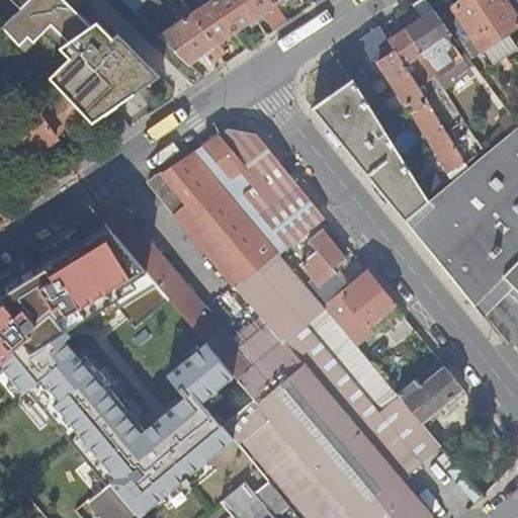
[(80,19),(61,0),(29,0),(18,11),(1,27),(18,47),(28,37),(32,42),(52,24),(67,41),(60,48),(70,58),(49,78),(63,93),(86,118),(91,123),(160,76),(101,18),(90,27),(82,33),(74,25),(80,19)]
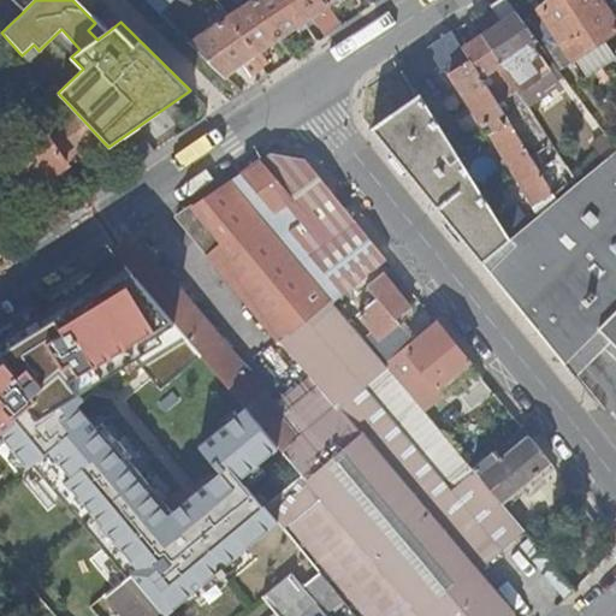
[(9,0),(22,13),(35,0),(9,0)]
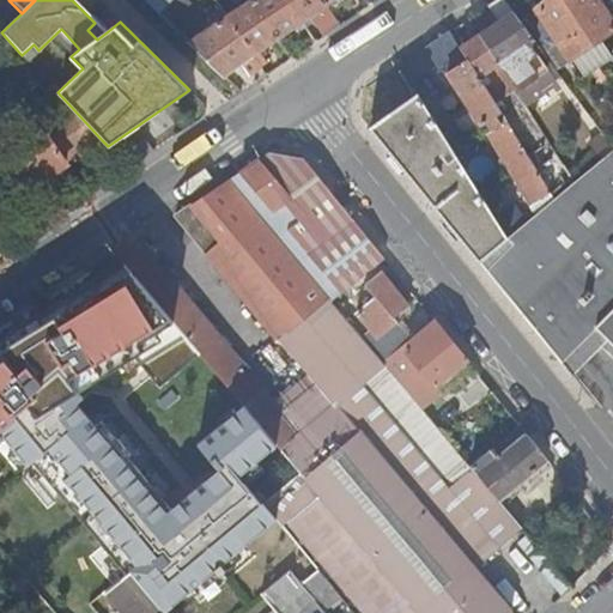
[(146,0),(163,17),(178,0),(146,0)]
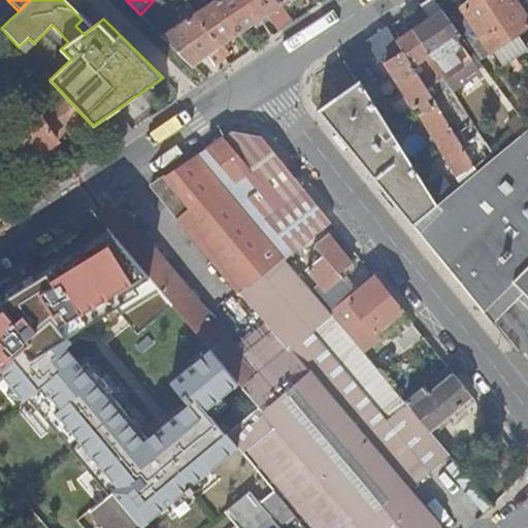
[(226,43),(240,34),(216,0),(162,37),(173,46),(192,66),(219,48),(226,43)]
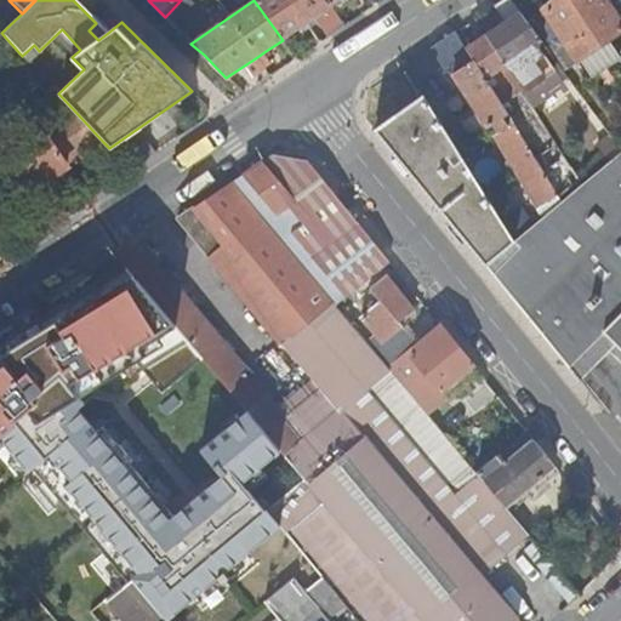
[(254,0),(283,40),(307,23),(294,1),(292,0),(254,0)]
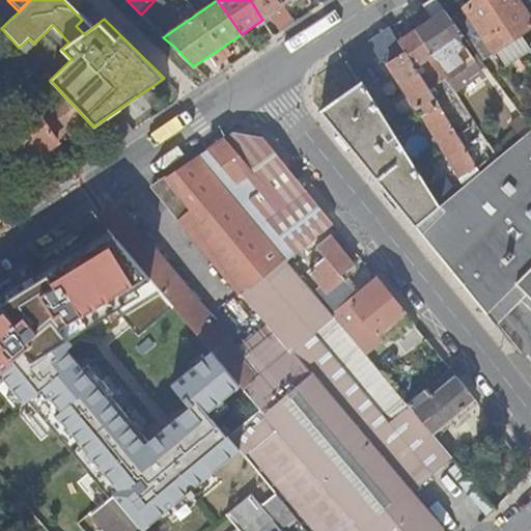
[(270,16),(280,32),(295,23),(283,5),(279,0),(250,0),(251,1),(262,20),(270,16)]
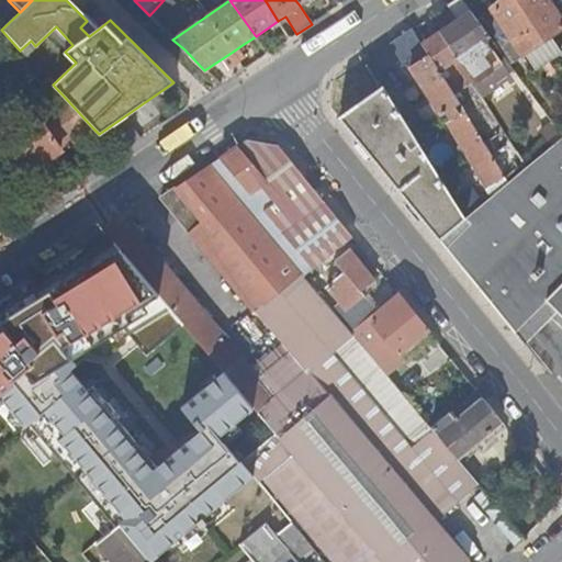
[(496,55),(491,49),(496,45),(463,0),(450,9),(460,23),(446,33),(436,38),(423,47),(440,74),(452,66),(456,70),(461,67),(458,63),(462,60),(480,89),(498,76),(496,58),(496,57),(496,55)]
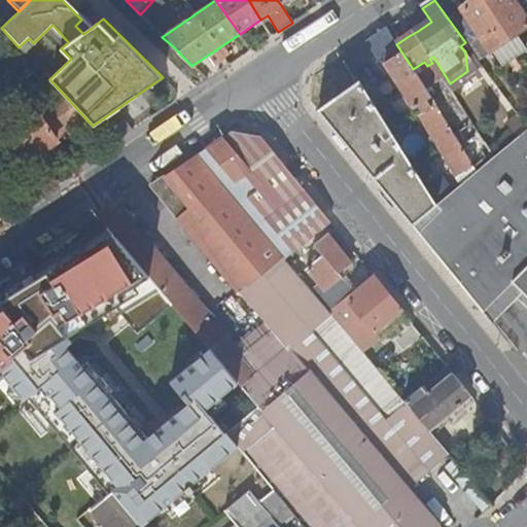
[(485,39),(495,55),(520,37),(526,32),(526,5),(521,10),(514,0),(481,0),(466,10),(482,34),(485,39)]
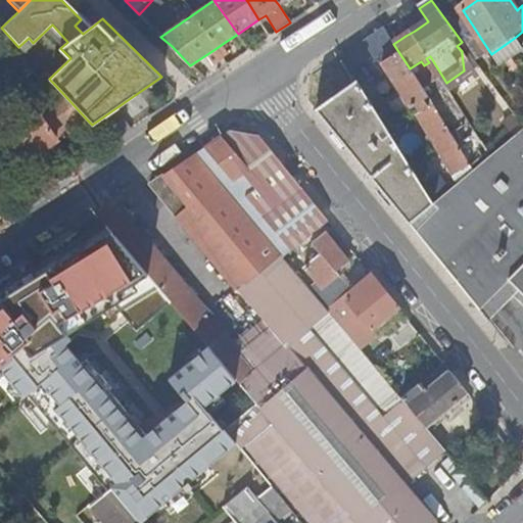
[(91,28),(81,19),(75,26),(83,34),(91,28)]
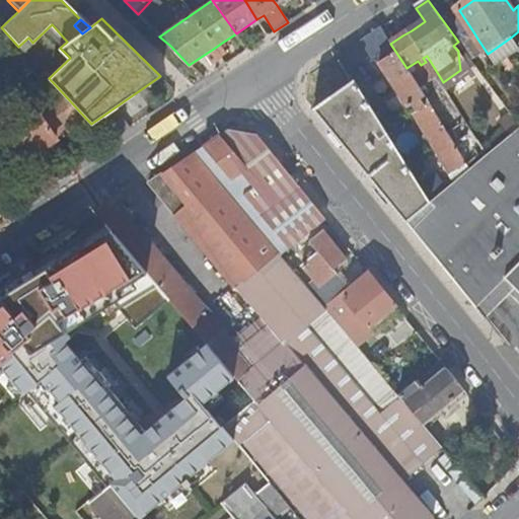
[(399,31),(402,35),(412,30),(409,25),(399,31)]
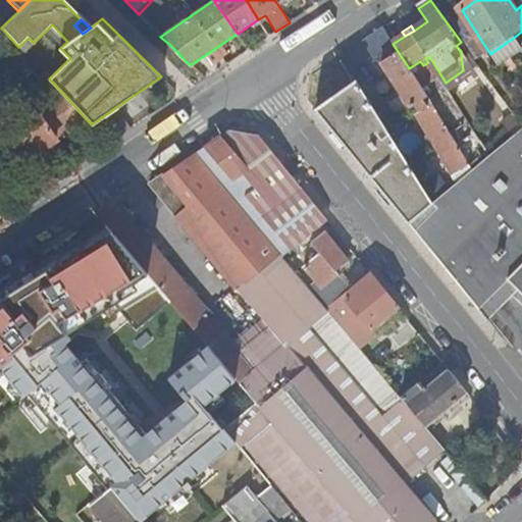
[(416,116),(458,180),(473,168),(459,146),(409,68),(393,44),(382,29),(367,40),(379,58),(384,66),(411,109),(415,106),(420,113),(416,116)]
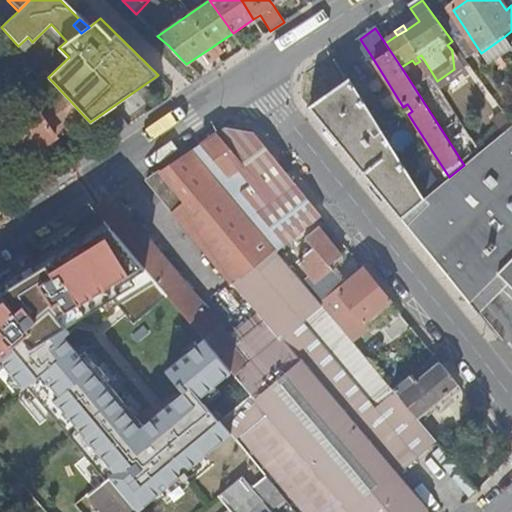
[(511,53),(511,46),(505,36),(481,53),(490,69),(511,53)]
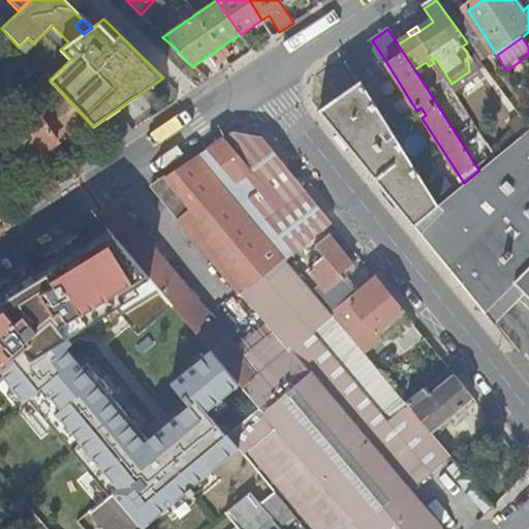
[(29,38),(19,48),(24,53),(33,43),(29,38)]
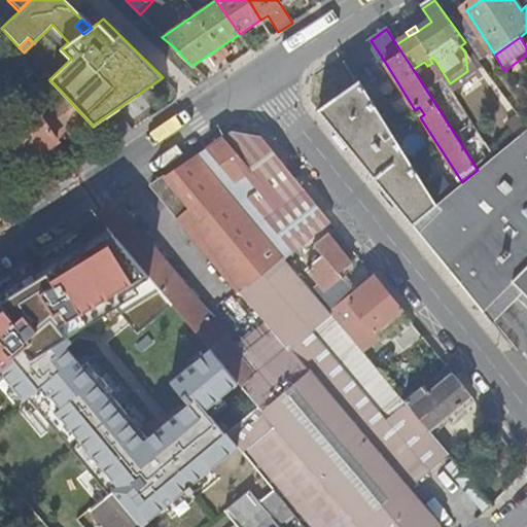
[(225,43),(218,48),(224,57),(231,53),(225,43)]
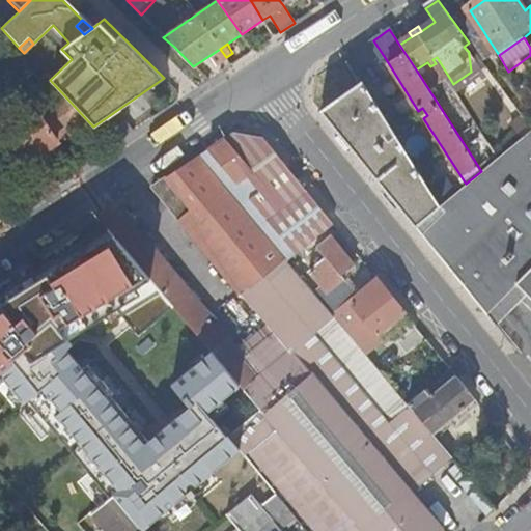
[(384,72),(391,67),(386,59),(379,64),(384,72)]
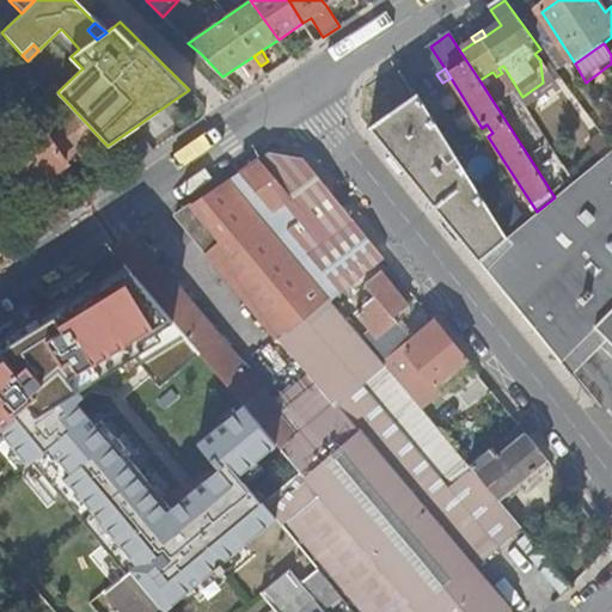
[(417,92),(369,126),(478,259),(507,237),(417,92)]
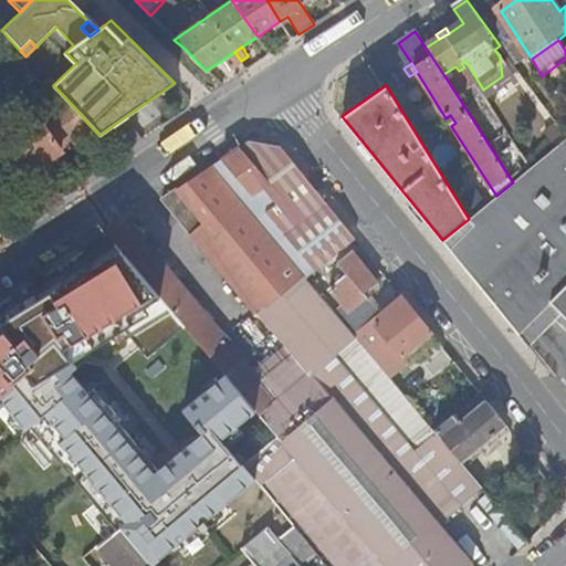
[(40,119),(60,152),(94,129),(69,102),(40,119)]
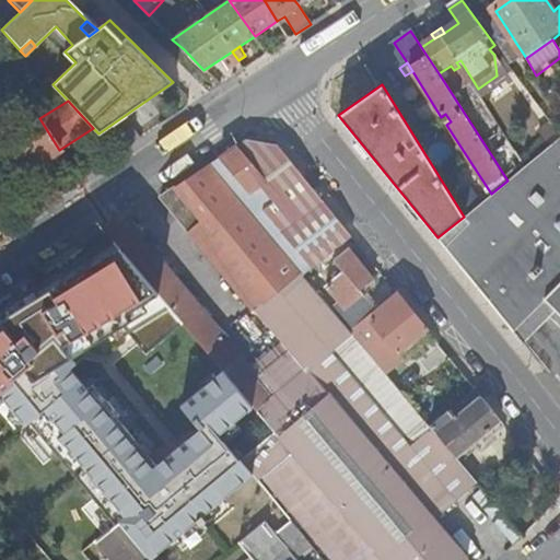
[(21,175),(59,150),(39,118),(36,114),(0,137),(0,182),(3,186),(21,175)]
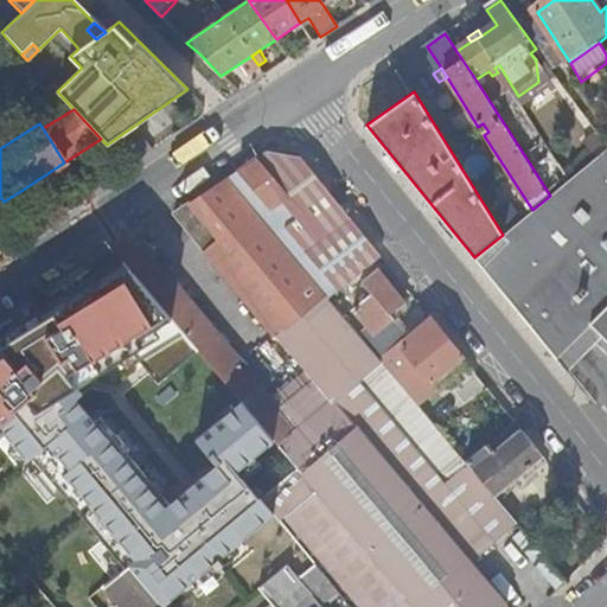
[(478,127),(484,135),(489,132),(483,123),(478,127)]
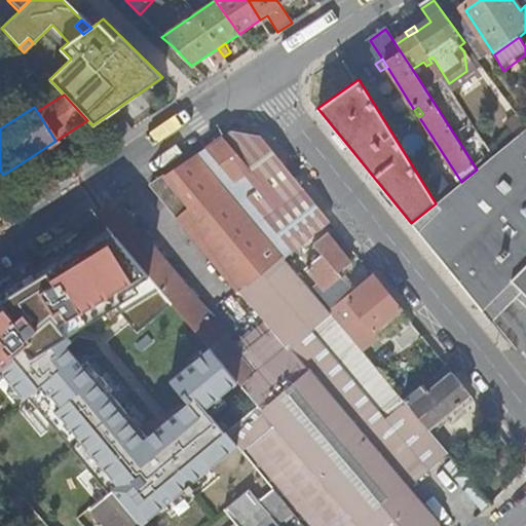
[(525,109),(525,108),(517,114),(519,116),(525,125),(525,109)]
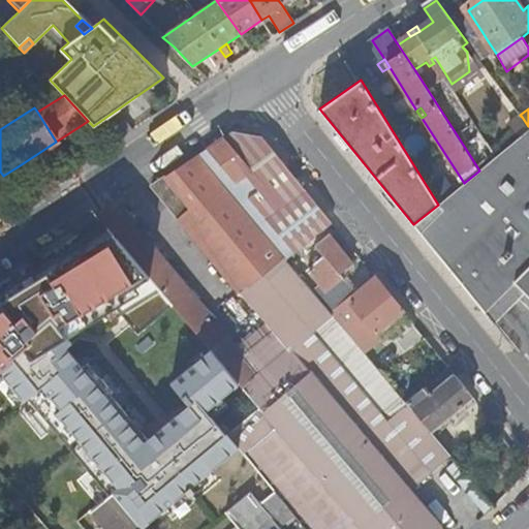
[(515,123),(523,134),(528,129),(528,126),(522,117),(515,123)]
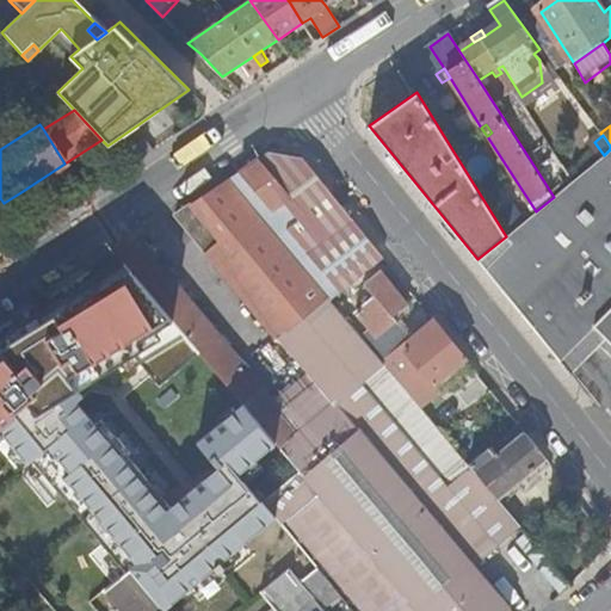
[(121,153),(130,167),(153,152),(144,137),(121,153)]
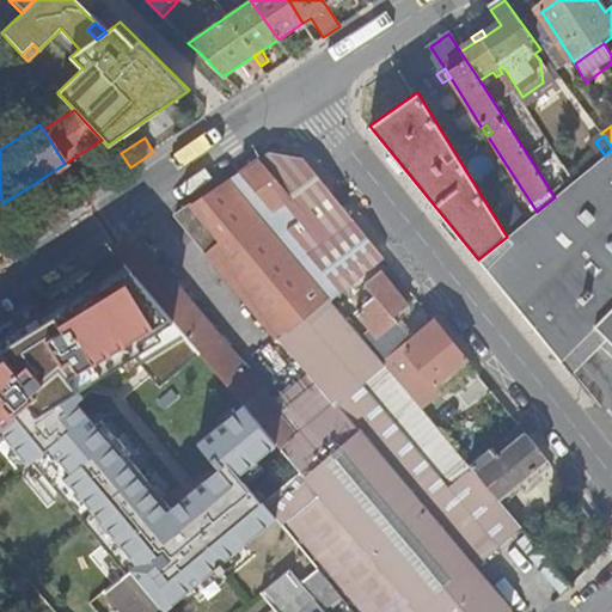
[(611,150),(605,155),(567,188),(555,197),(537,212),(507,237),(478,259),(561,361),(595,326),(606,338),(611,343),(611,150)]
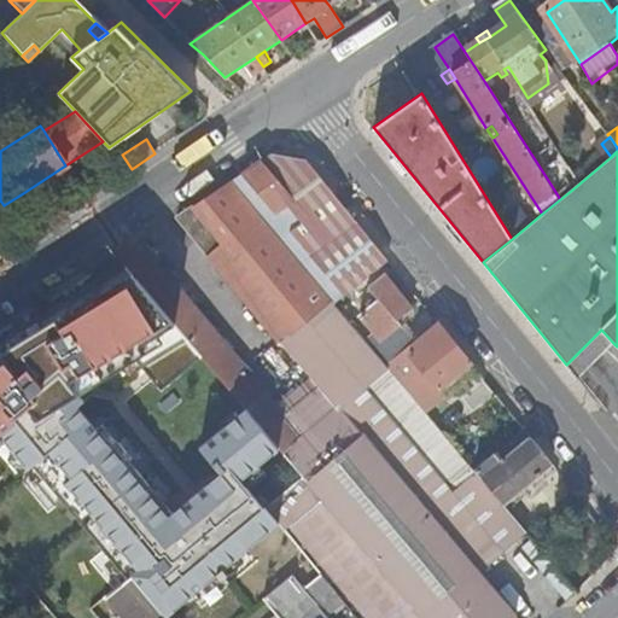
[(307,161),(270,155),(240,175),(231,181),(334,304),(388,260),(307,161)]
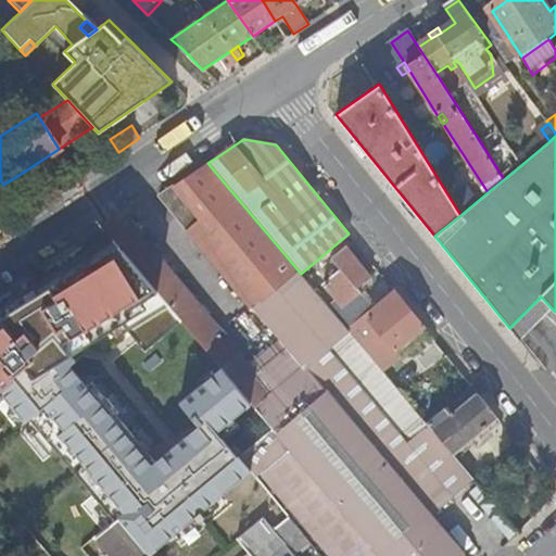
[(501,148),(489,155),(504,179),(515,171),(501,148)]
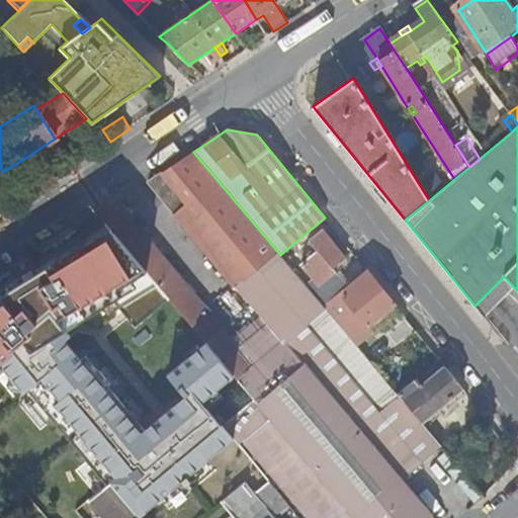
[(193,152),(148,183),(262,318),(283,342),(305,324),(325,308),(321,304),(313,293),(280,255),(193,152)]
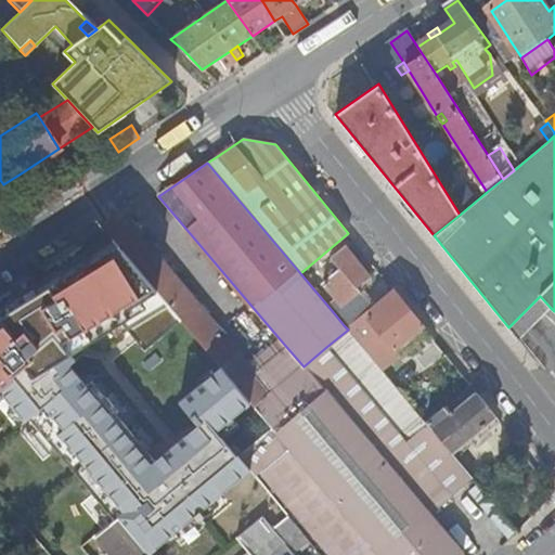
[(250,400),(273,428),(241,456),(327,554),(457,554),(462,551),(431,515),(449,501),(401,446),(400,444),(407,440),(326,347),(304,366),(281,340),(247,366),(222,337),(226,335),(125,217),(104,230),(250,400)]
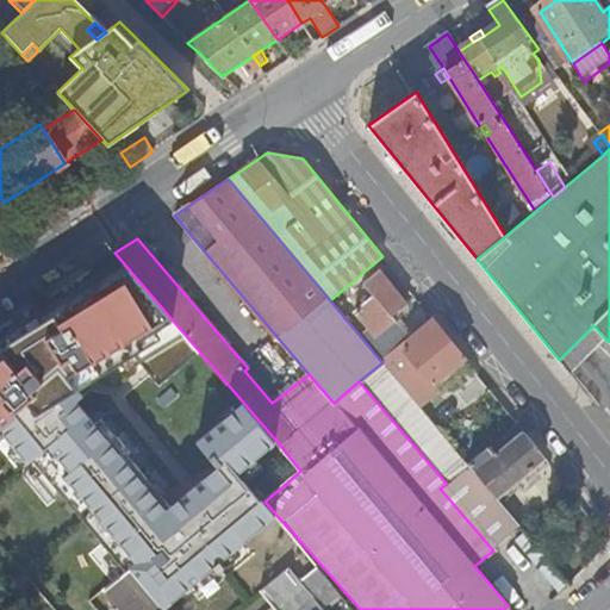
[(378,337),(391,327),(397,322),(393,317),(406,305),(378,271),(363,282),(373,296),(355,311),(355,313),(378,337)]
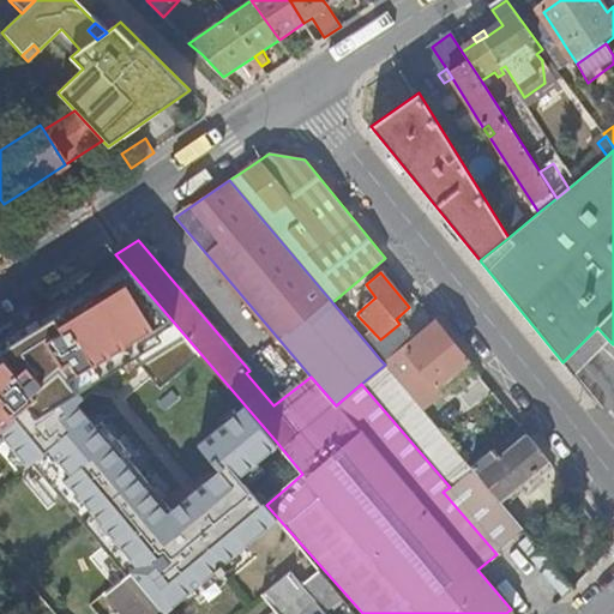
[(396,319),(399,324),(413,312),(409,307),(396,319)]
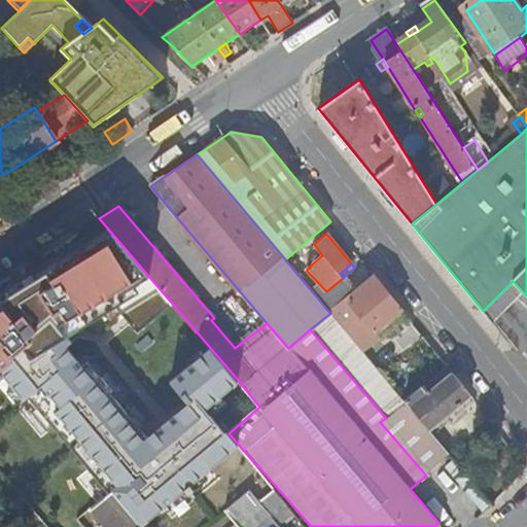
[(330,313),(370,359),(386,346),(380,338),(408,316),(373,272),(347,292),(326,309),(330,313)]
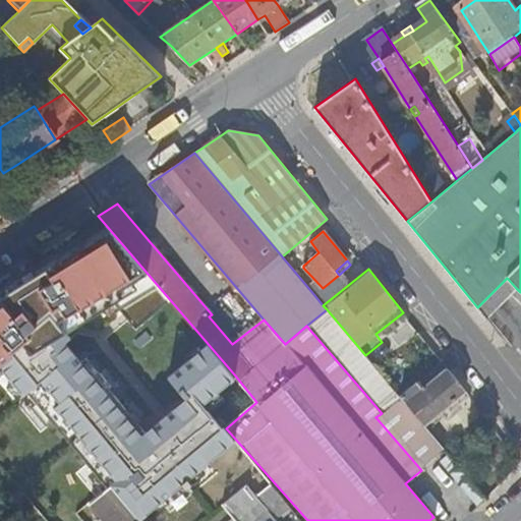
[(486,319),(516,288),(507,278),(477,307),(486,319)]
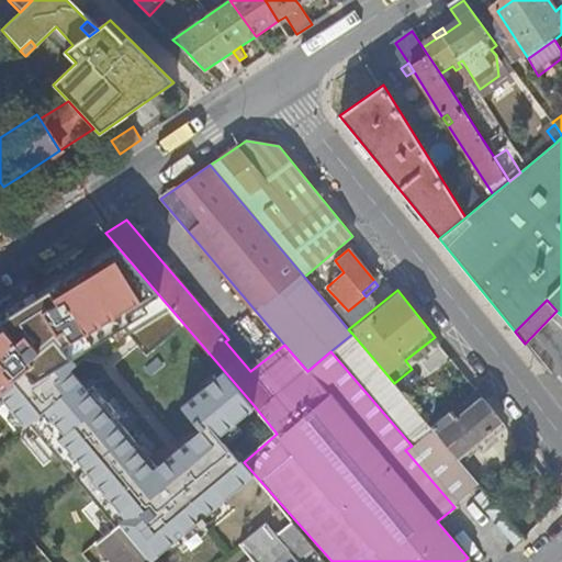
[(370,312),(360,301),(348,311),(339,318),(348,329),(370,312)]
